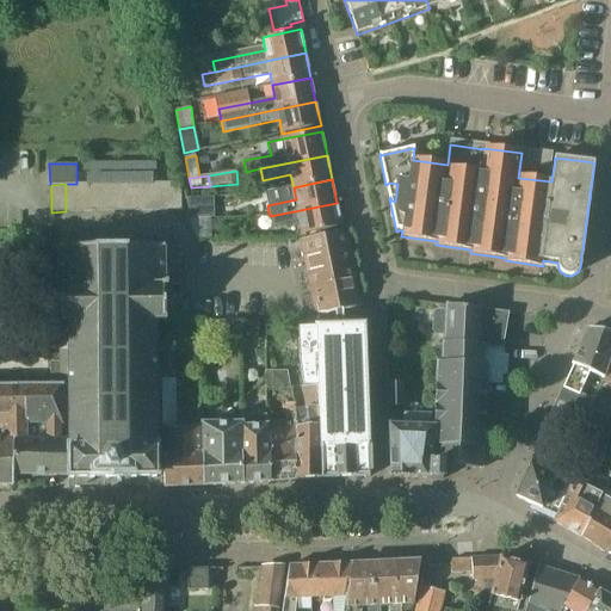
[(76,184),(66,184),(66,211),(81,211),(80,184),(76,184)]
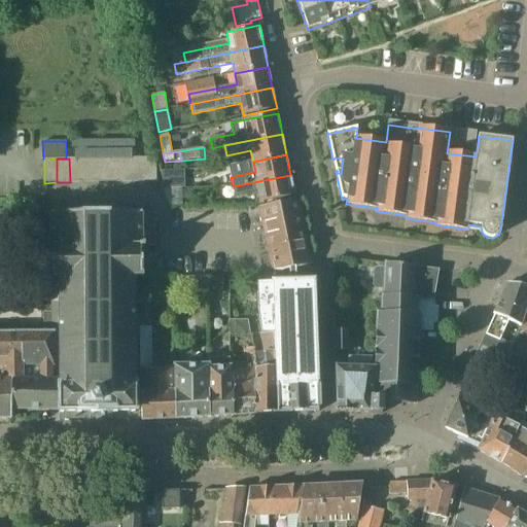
[(69,159),(70,182),(82,182),(82,159),(69,159)]
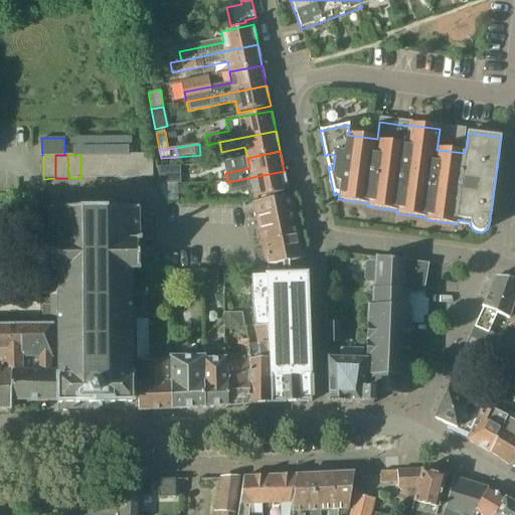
[(93,155),(80,155),(80,178),(93,178),(93,155)]
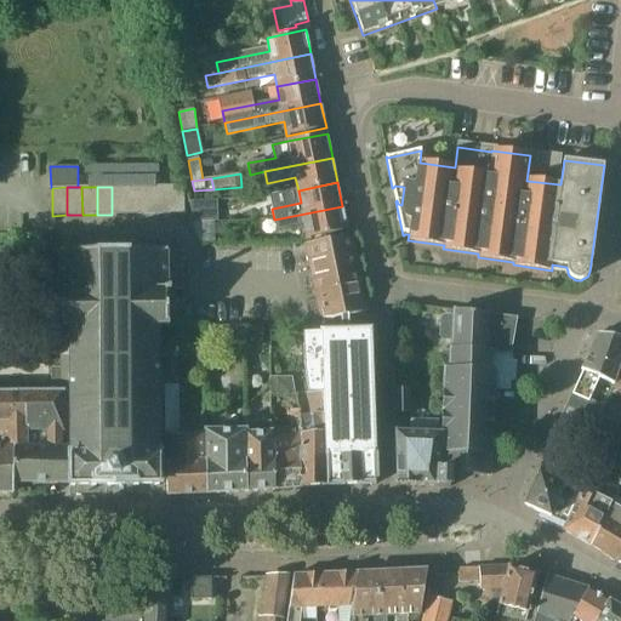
[(112,187),(112,215),(126,215),(126,187),(112,187)]
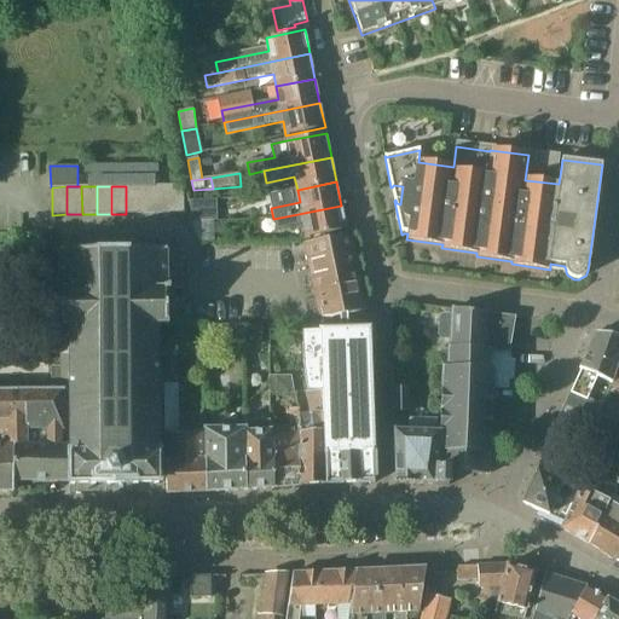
[(140,186),(126,186),(126,214),(140,214),(140,186)]
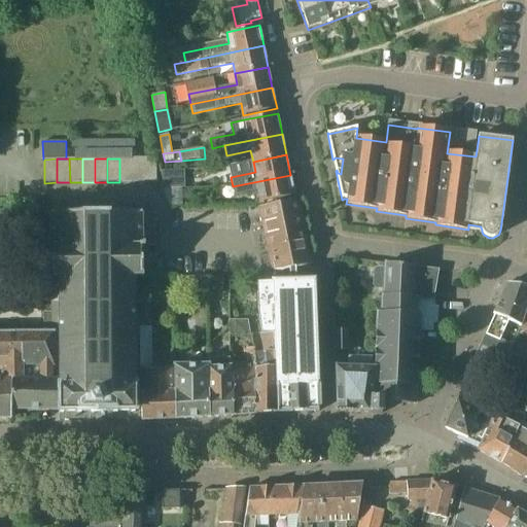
[(119,159),(119,182),(132,182),(132,159),(119,159)]
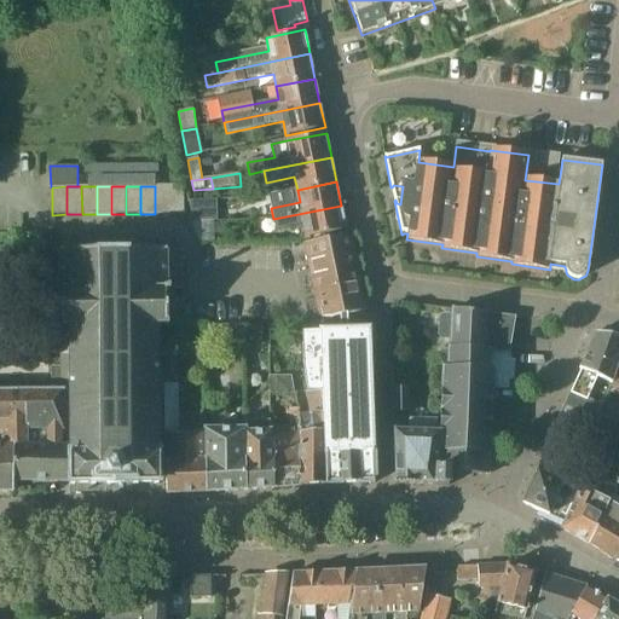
[(169,186),(155,186),(155,214),(169,214),(169,186)]
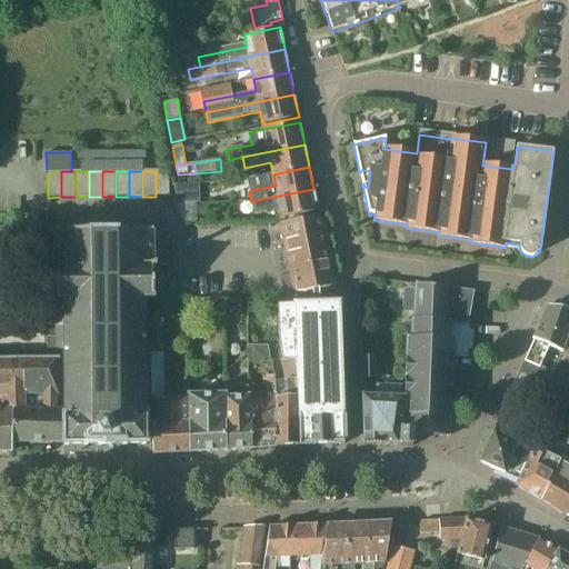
[(156,171),(156,197),(170,197),(170,171),(156,171)]
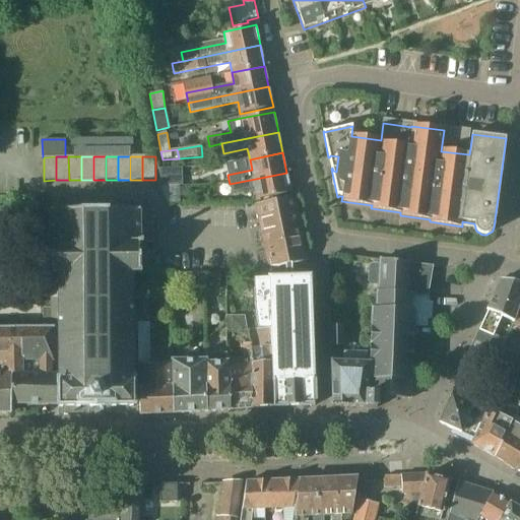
[(158,170),(161,180),(163,186),(178,186),(177,169),(158,170)]
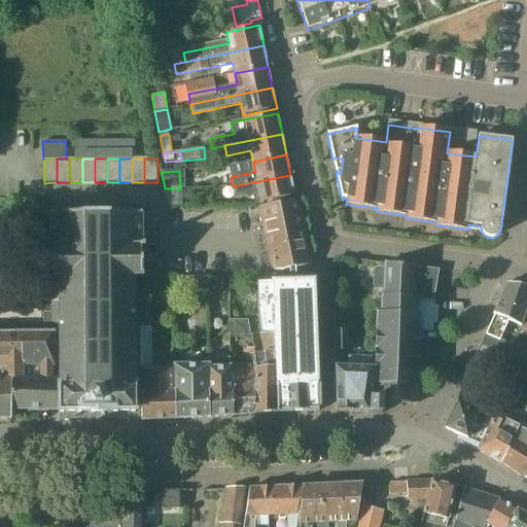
[(290,175),(233,186),(235,196),(259,191),(261,202),(294,196),(294,195),(290,175)]
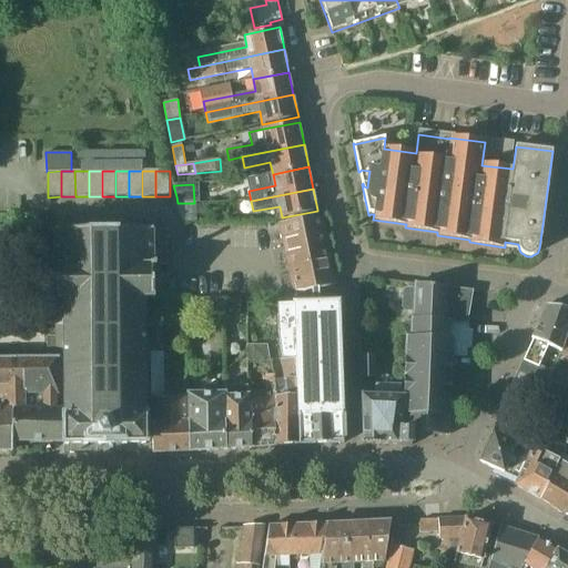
[(284,223),(280,222),(293,291),(304,292),(336,284),(335,273),(323,215),(284,223)]
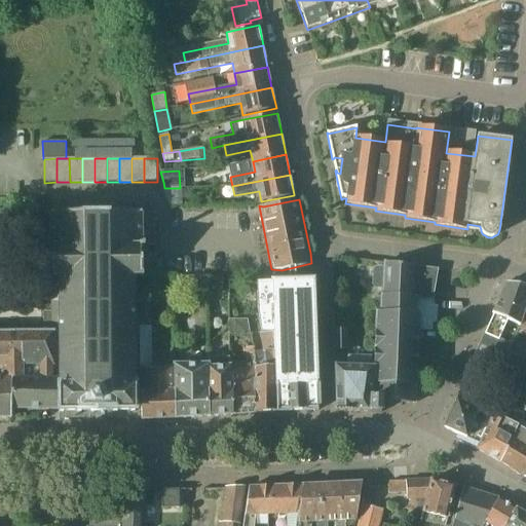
[(45,332),(0,333),(0,357),(5,358),(5,379),(12,379),(11,409),(60,409),(60,411),(136,410),(136,328),(135,314),(135,277),(143,277),(142,265),(148,265),(148,246),(156,246),(155,213),(50,214),(50,231),(40,231),(40,286),(52,286),(52,311),(44,311),(45,332)]
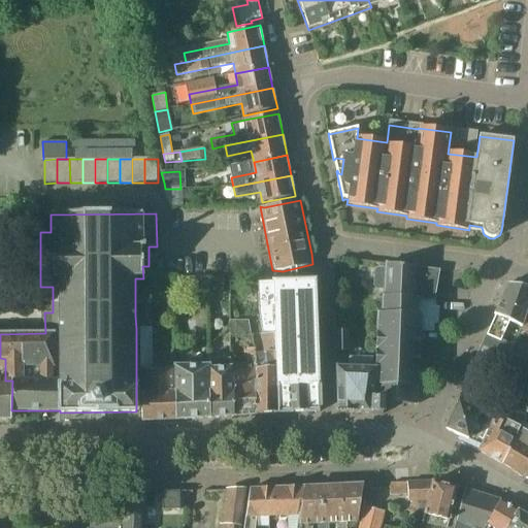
[(435,301),(440,271),(439,270),(417,268),(417,267),(386,264),(386,268),(377,268),(374,271),(373,287),(376,290),(386,290),(385,296),(383,296),(382,314),(376,314),(376,315),(377,315),(374,367),(371,367),(372,358),(349,358),(348,367),(335,367),(338,413),(371,414),(372,415),(383,415),(383,403),(418,405),(421,331),(434,331),(435,301)]
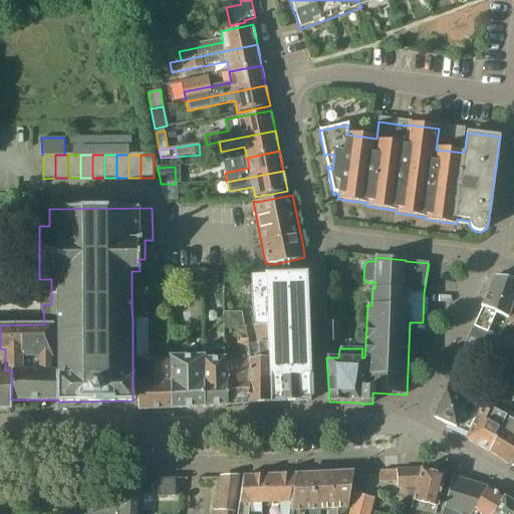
[(203,283),(203,270),(193,270),(193,283),(203,283)]
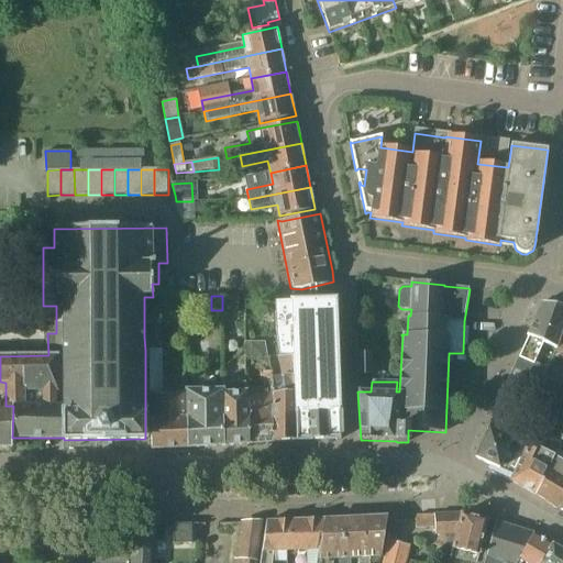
[(235,297),(223,297),(222,312),(235,312),(235,297)]
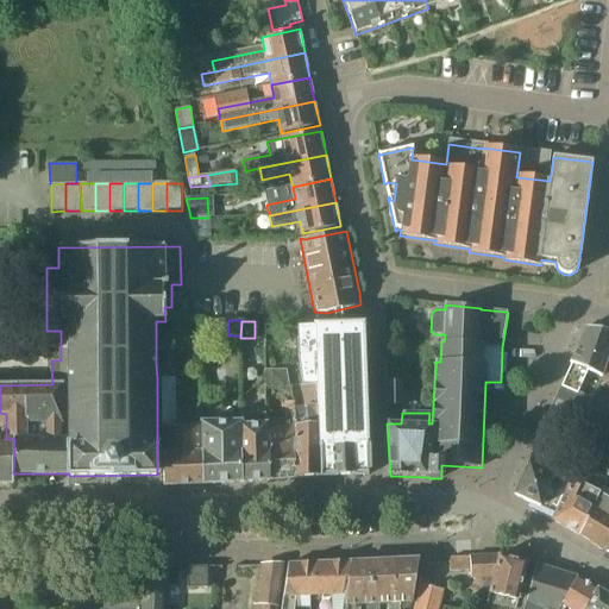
[(368,445),(363,326),(299,327),(299,359),(302,385),(318,385),(321,477),(369,476),(368,445)]
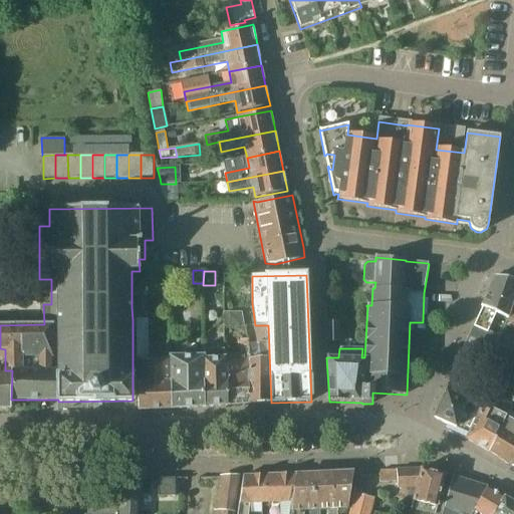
[(474,327),(470,337),(493,347),(498,336),(488,331),(496,313),(508,319),(509,319),(513,301),(513,279),(494,277),(484,299),(481,307),(482,307),(474,326),(474,327)]
